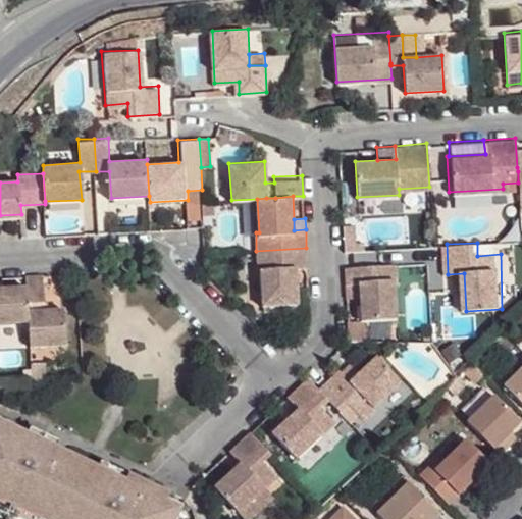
[(297,266),(308,265),(306,248),(256,251),(257,267),(261,268),(263,303),(298,302),(297,266)]
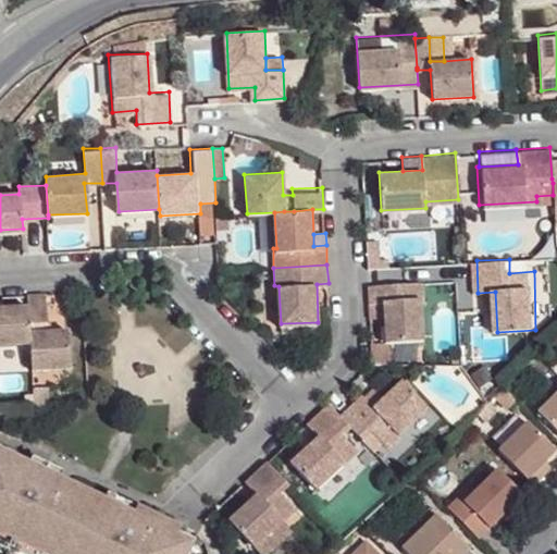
[(426,336),(423,280),(369,283),(370,302),(385,302),(387,339),(426,336)]
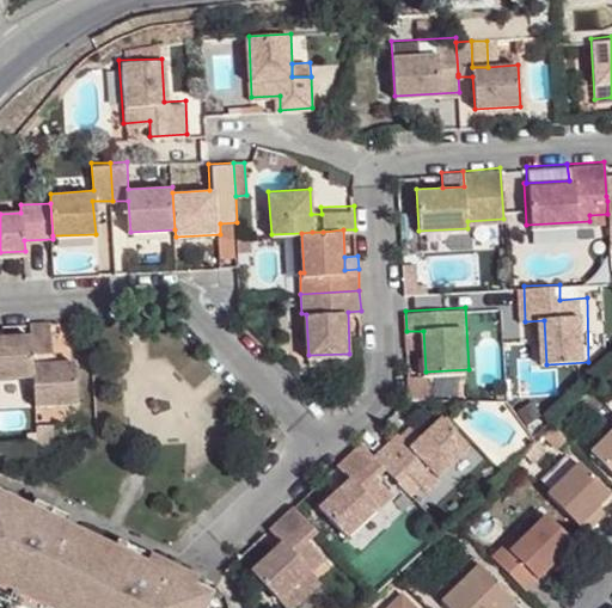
[(54,352),(53,320),(31,321),(31,335),(32,355),(54,352)]
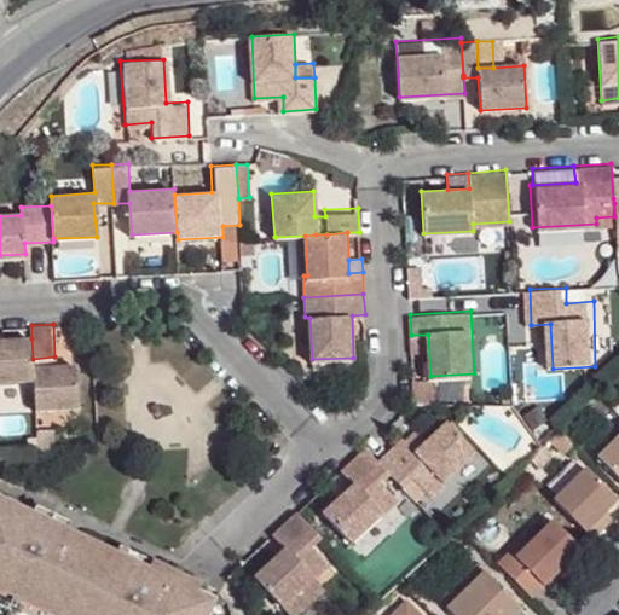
[(32,338),(0,338),(0,388),(35,387),(34,370),(33,359),(32,338)]
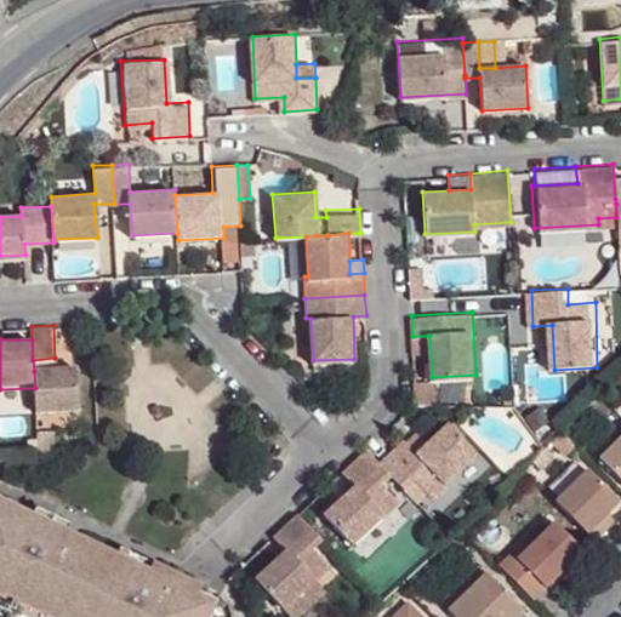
[(83,410),(80,369),(34,371),(35,388),(36,412),(83,410)]
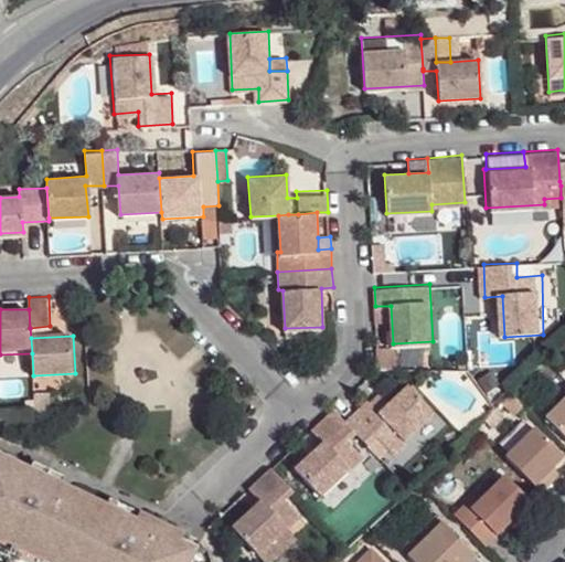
[(511,392),(523,404),(530,396),(519,385),(511,392)]
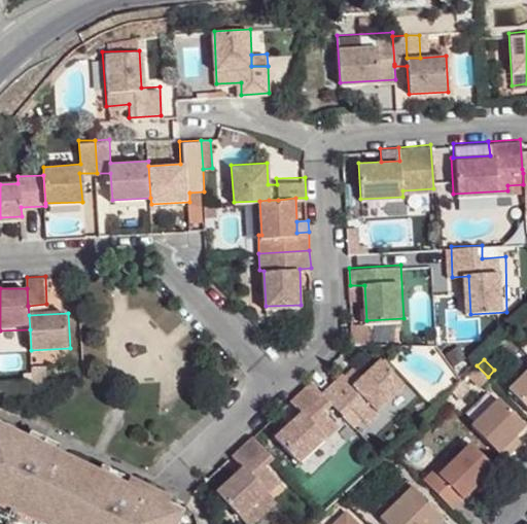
[(321,391),(329,400),(342,414),(348,407),(360,419),(362,422),(401,385),(378,360),(362,374),(353,383),(345,374),(342,372),(321,391)]
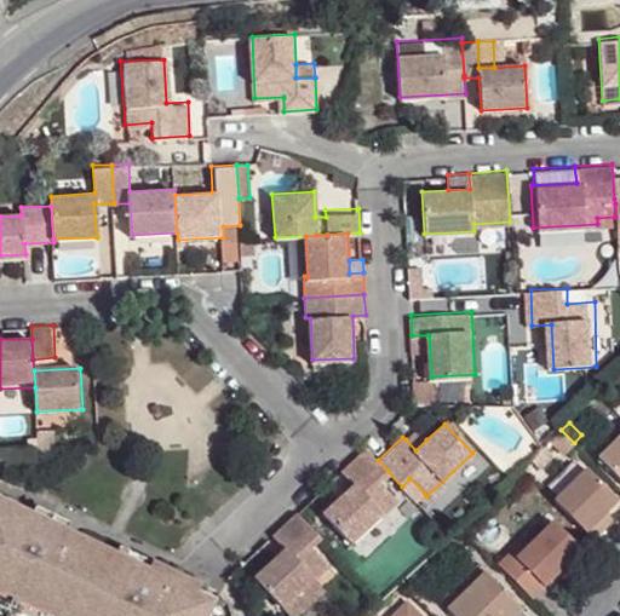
[(415,450),(426,439),(417,430),(406,439),(415,450)]
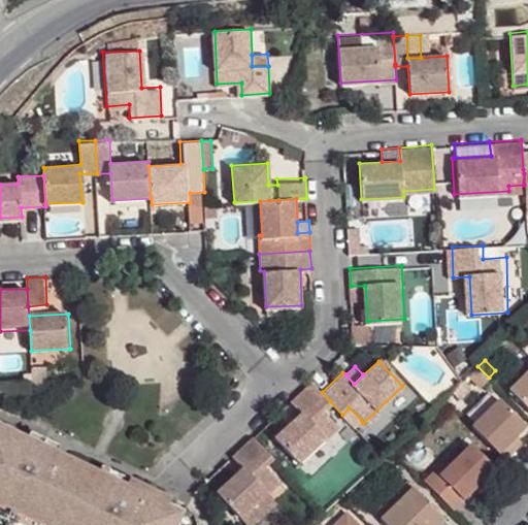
[(527,372),(512,390),(527,405),(527,372)]
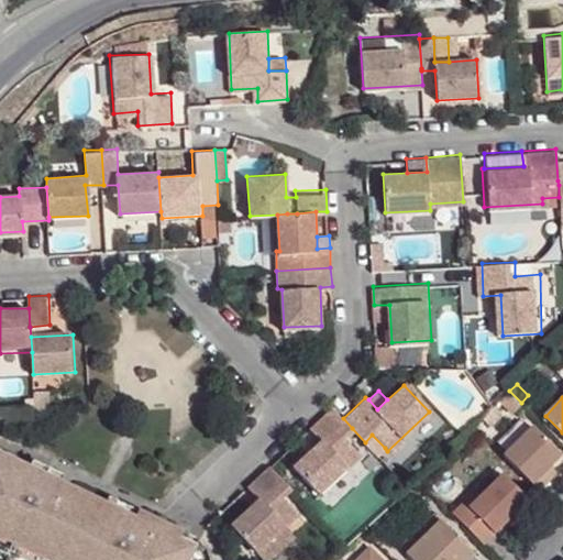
[(343,418),(331,406),(309,428),(320,440),(294,464),(319,491),(359,454),(342,436),(352,428),(343,418)]
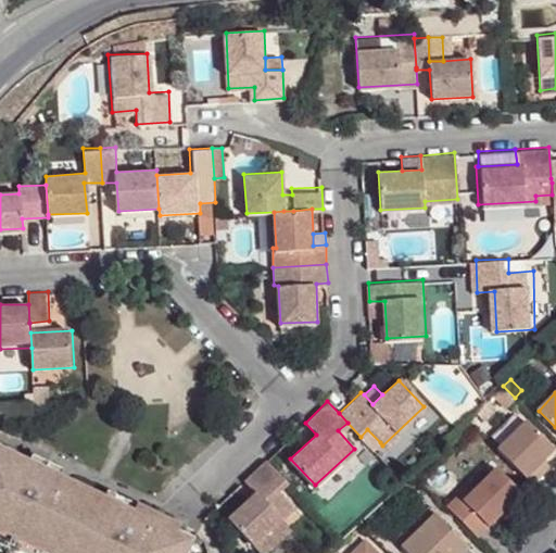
[(523,423),(497,450),(532,486),(548,470),(542,464),(554,452),(523,423)]
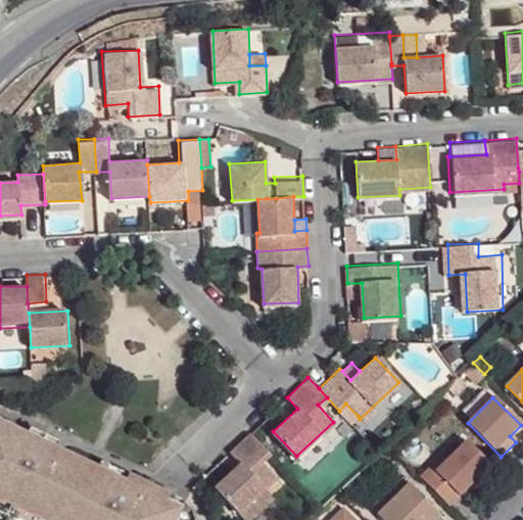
[(345,404),(339,411),(350,423),(358,416),(345,404)]
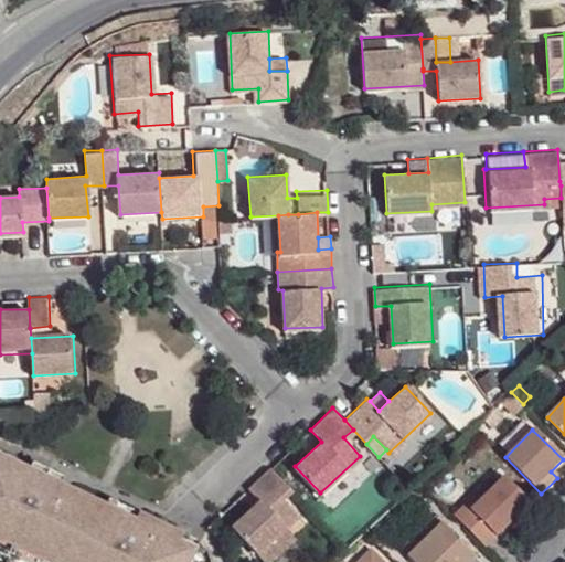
[(0,452),(0,539),(45,561),(49,554),(64,561),(191,561),(194,555),(179,549),(187,531),(141,511),(138,517),(108,504),(105,510),(75,497),(78,489),(62,481),(56,492),(27,478),(32,467),(0,452)]
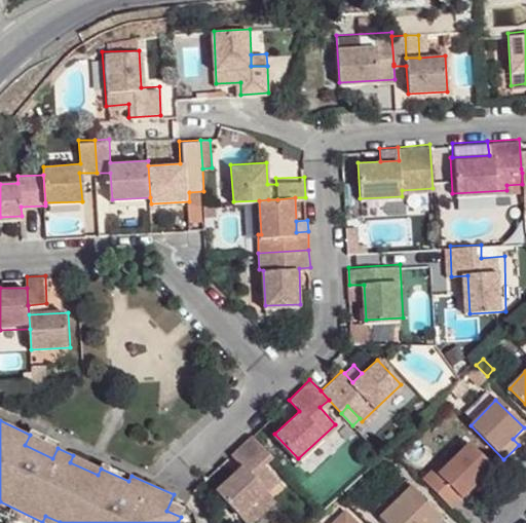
[(262,461),(270,454),(252,434),(232,452),(231,453),(241,464),(217,488),(239,513),(267,489),(278,478),(262,461)]
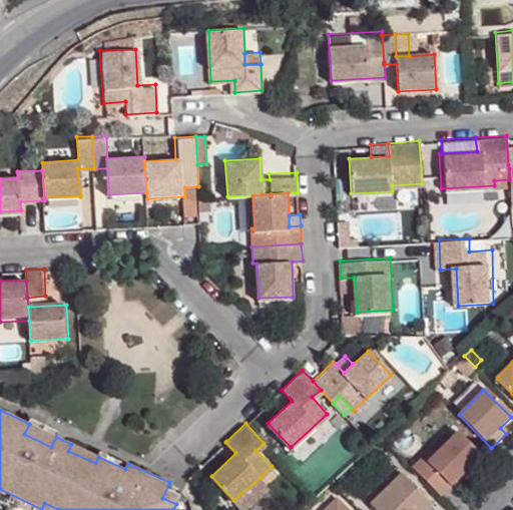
[(56,437),(29,424),(24,434),(51,447),(56,437)]
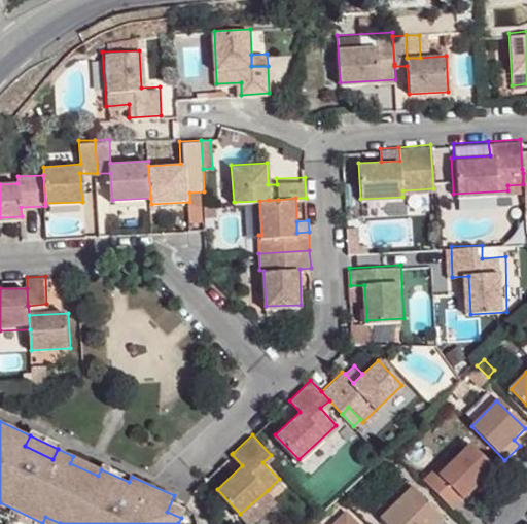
[(427,479),(456,508),(498,467),(475,444),(455,462),(450,457),(427,479)]
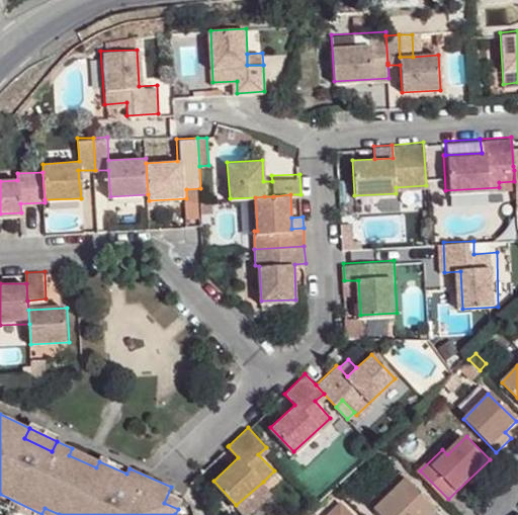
[(406,473),(372,504),(383,514),(433,514),(440,508),(406,473)]
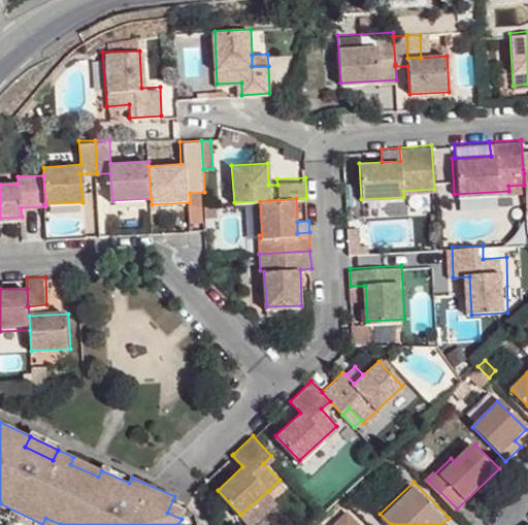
[(268,491),(240,515),(250,524),(251,524),(277,501),(268,491)]
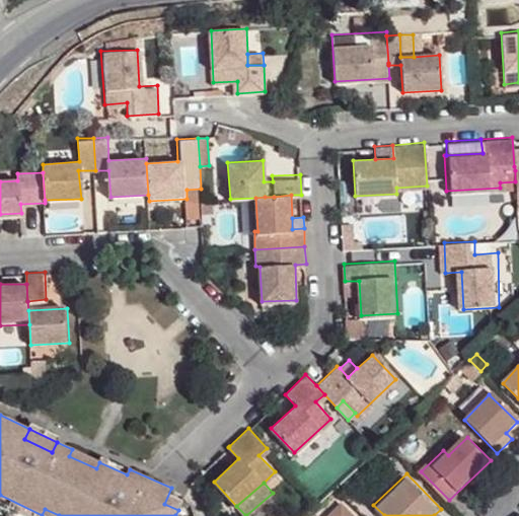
[(164,504),(178,510),(186,495),(171,488),(164,504)]
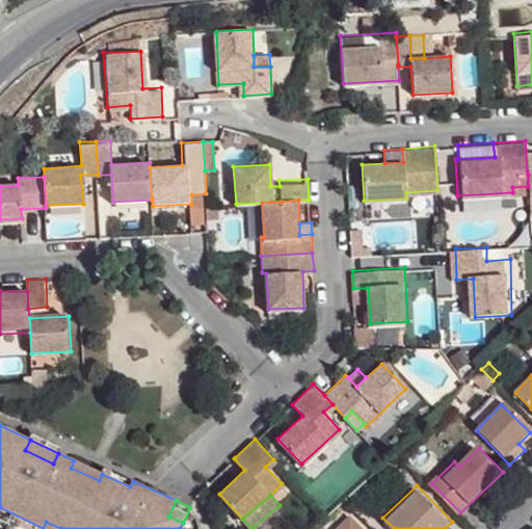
[(368,528),(352,511),(340,523),(346,528),(368,528)]
